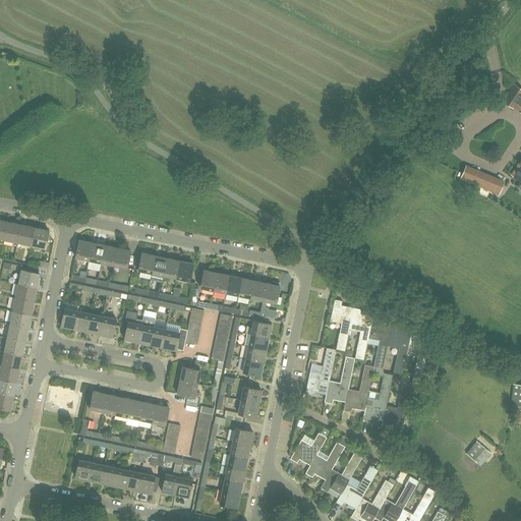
[(520,90),(514,84),(503,101),(513,108),(514,107),(520,112),(520,90)]
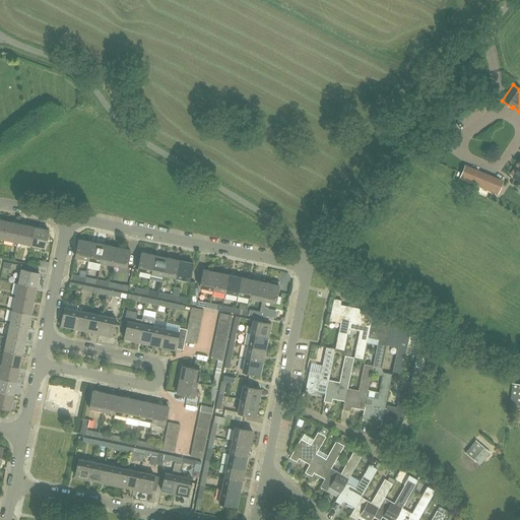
[(519,159),(511,174),(516,178),(515,179),(519,181),(519,159)]
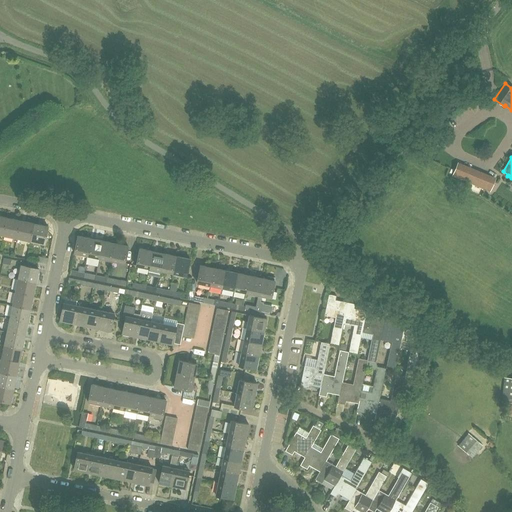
[(457,165),(452,176),(490,191),(495,180),(457,165)]
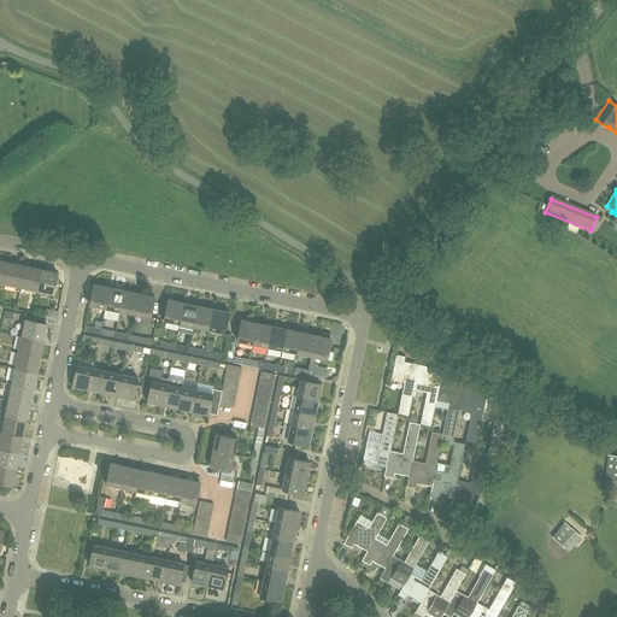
[(21,288),(25,266),(10,263),(5,285),(21,288)]
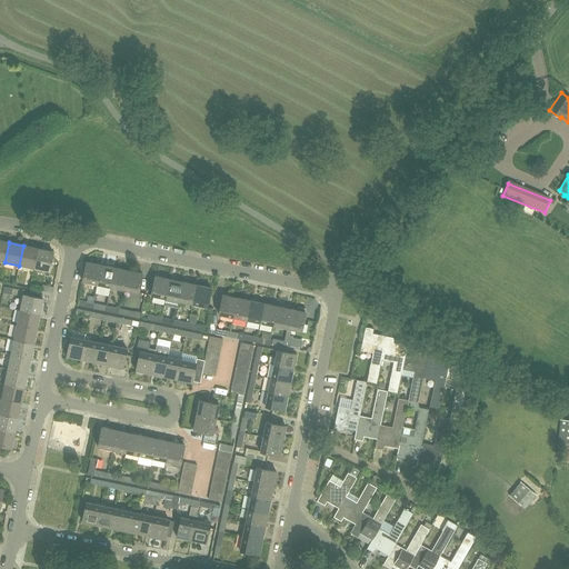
[(33,268),(38,248),(23,246),(19,266),(33,268)]
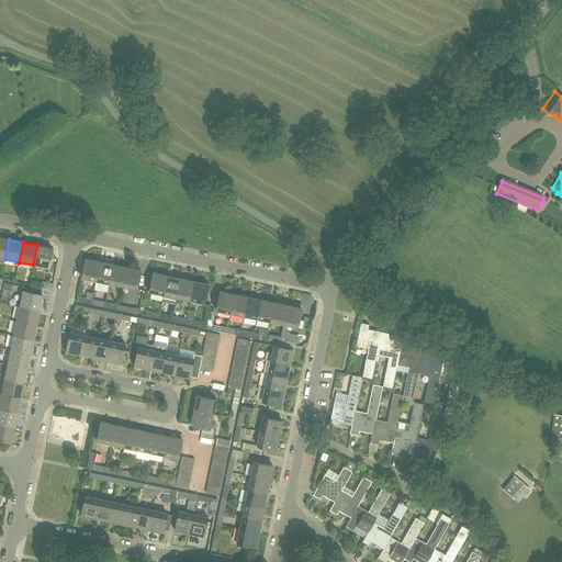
[(37,245),(33,265),(48,268),(53,248),(37,245)]
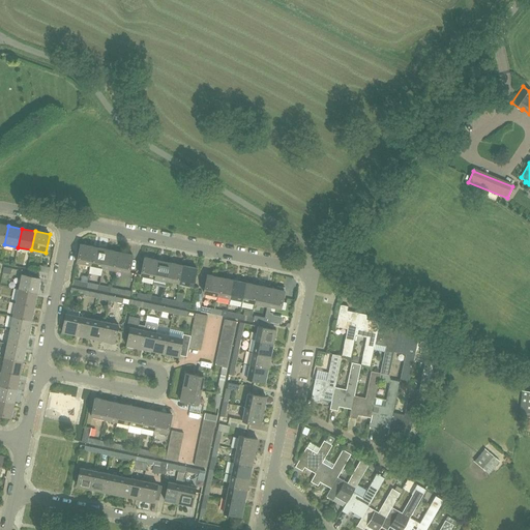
[(90,265),(94,246),(81,243),(77,262),(90,265)]
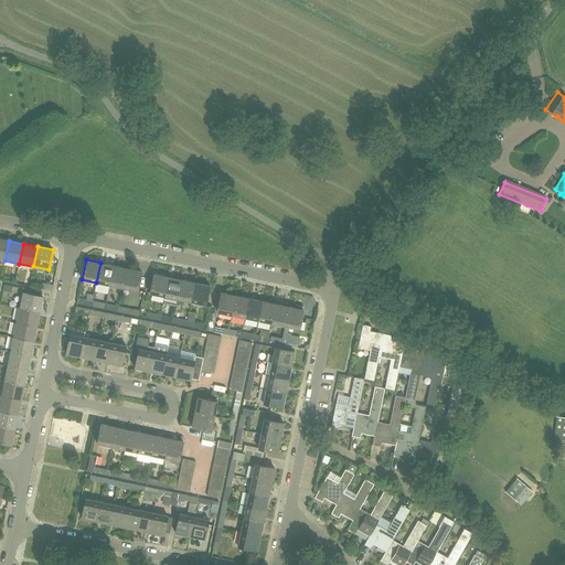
[(109,285),(114,266),(100,263),(96,283),(109,285)]
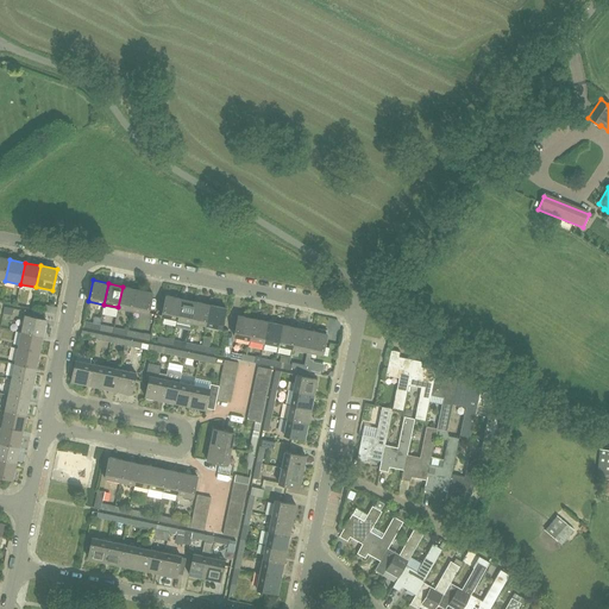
[(132,311),(137,289),(123,287),(118,307),(132,311)]
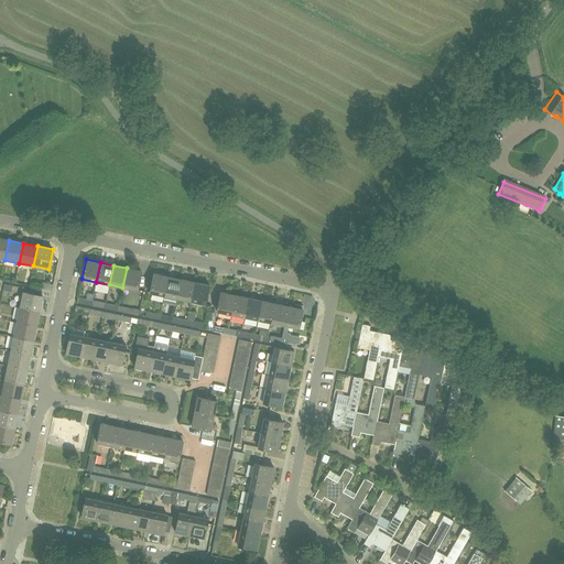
[(127,268),(122,288),(137,291),(141,271),(127,268)]
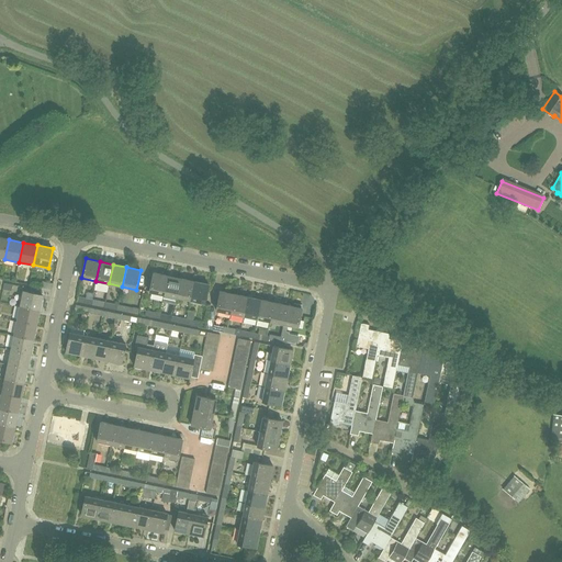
[(164,295),(168,276),(153,272),(149,292),(164,295)]
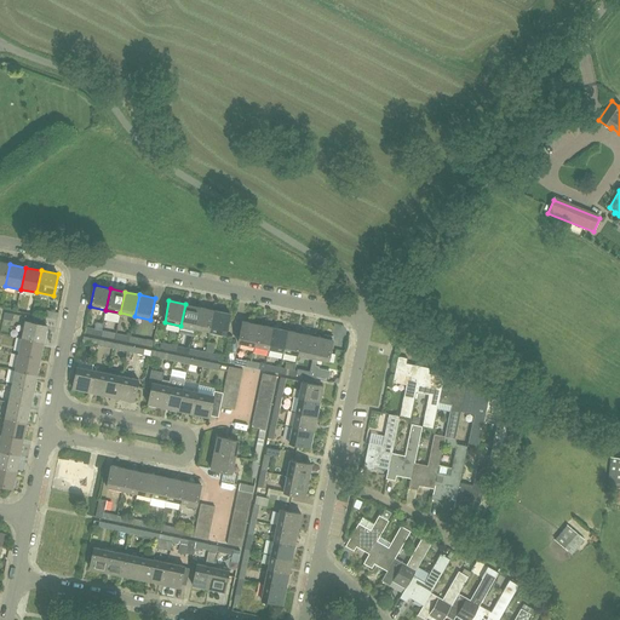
[(195,328),(200,308),(185,304),(181,326),(195,328)]
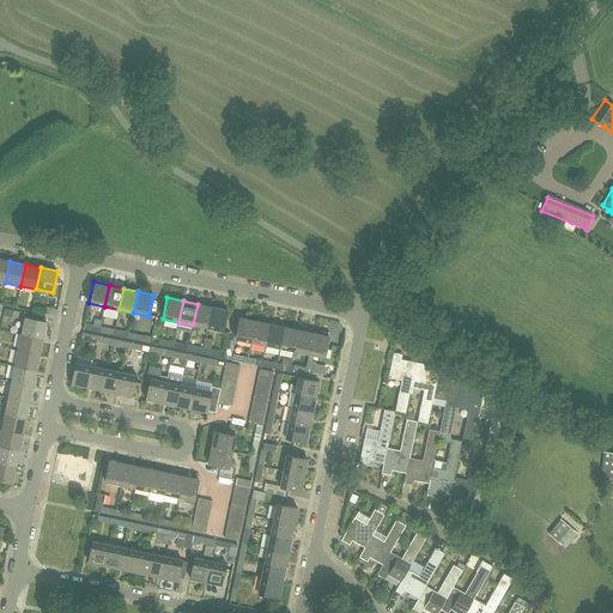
[(207,328),(212,307),(198,304),(193,325),(207,328)]
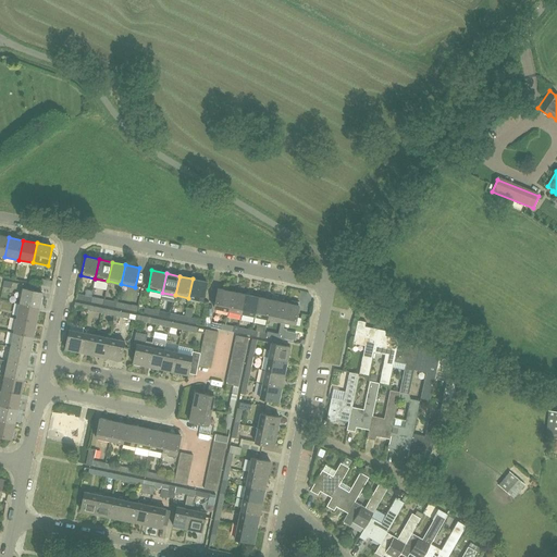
[(193,279),(188,298),(202,301),(207,282),(193,279)]
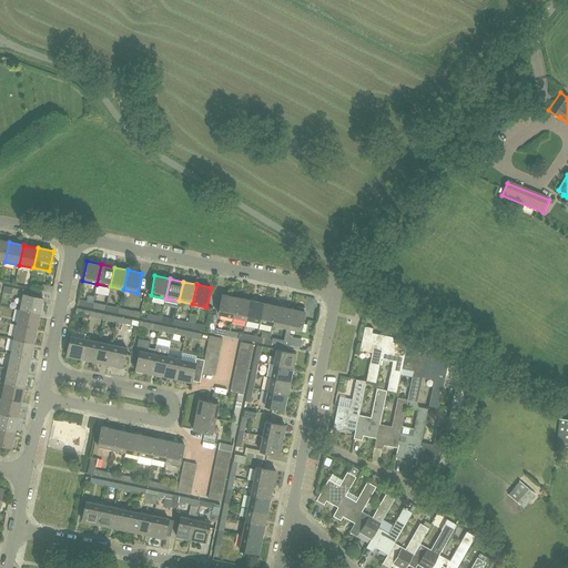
[(20,310),(40,314),(43,298),(23,294),(20,310)]
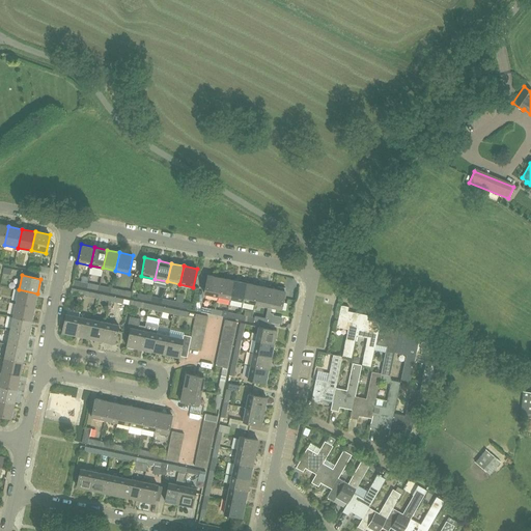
[(218,297),(222,278),(207,275),(204,294),(218,297)]
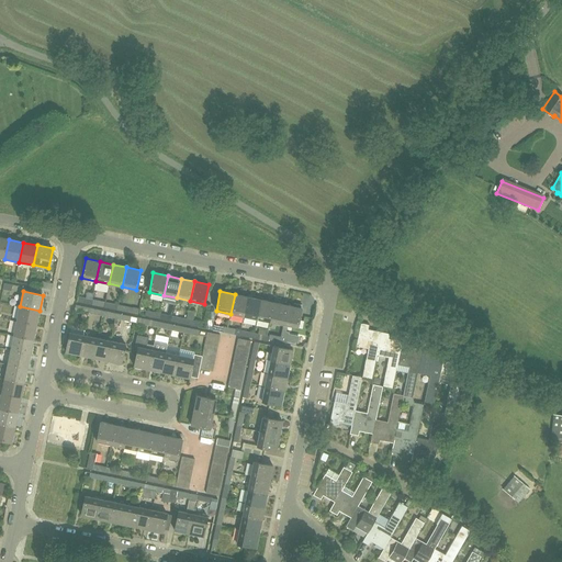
[(244,316),(248,296),(235,294),(231,314),(244,316)]
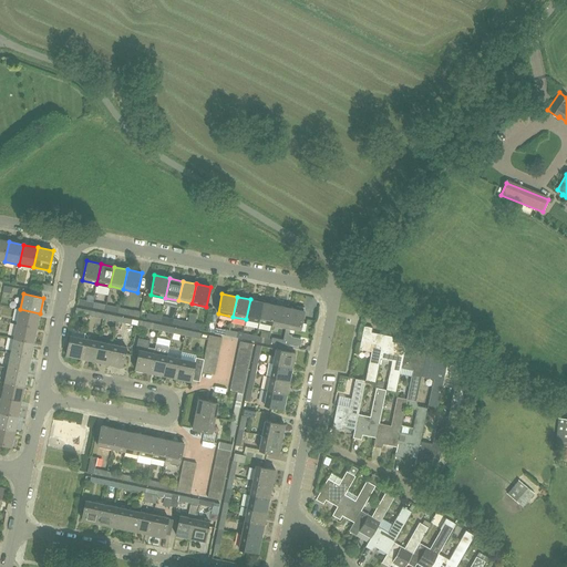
[(259,322),(263,302),(250,299),(246,319),(259,322)]
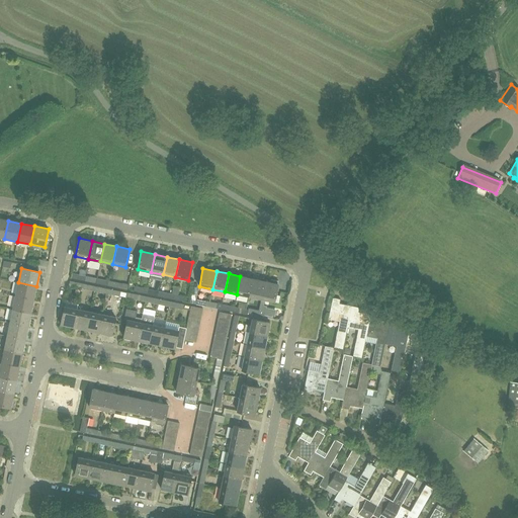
[(249,296),(252,278),(240,276),(237,294),(249,296)]
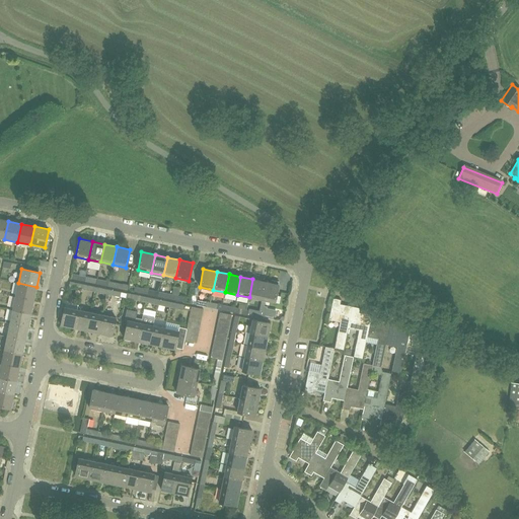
[(262,300),(265,282),(252,279),(249,297),(262,300)]
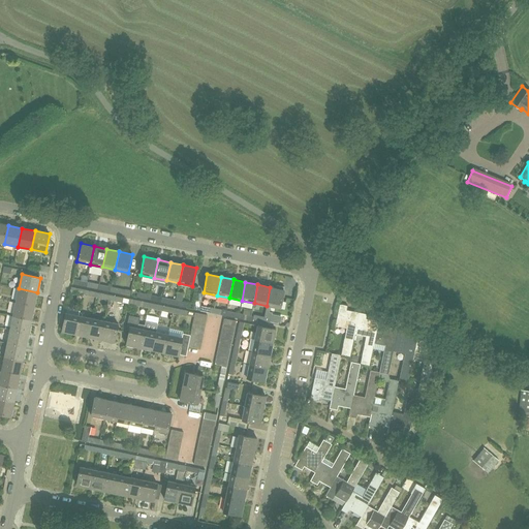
[(270,287),(267,306),(280,308),(284,290),(270,287)]
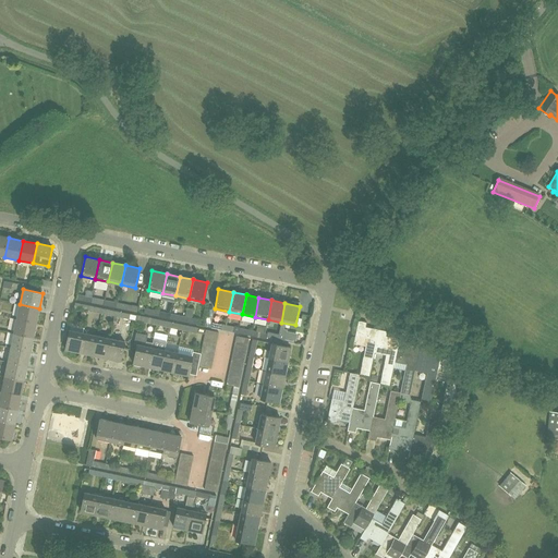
[(36,323),(39,308),(20,304),(16,318),(36,323)]
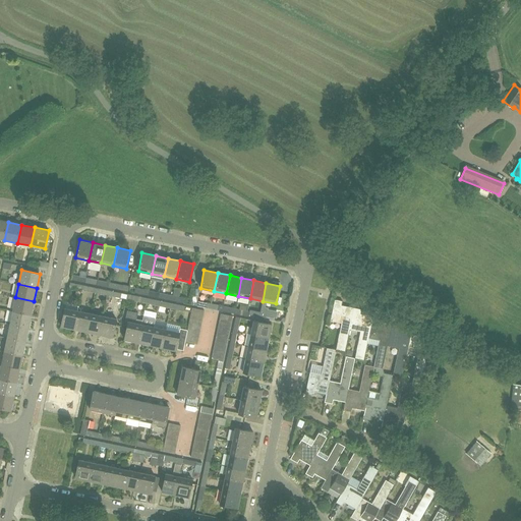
[(128,294),(121,293),(108,290),(107,295),(127,299),(128,294)]
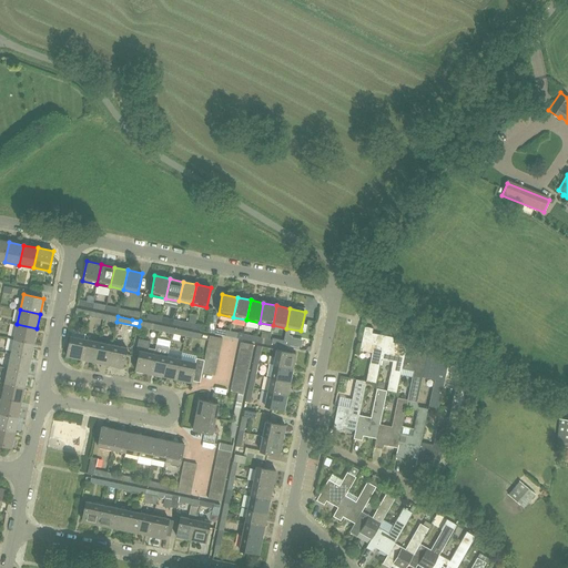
[(160,325),(145,322),(140,321),(139,326),(159,331),(160,325)]
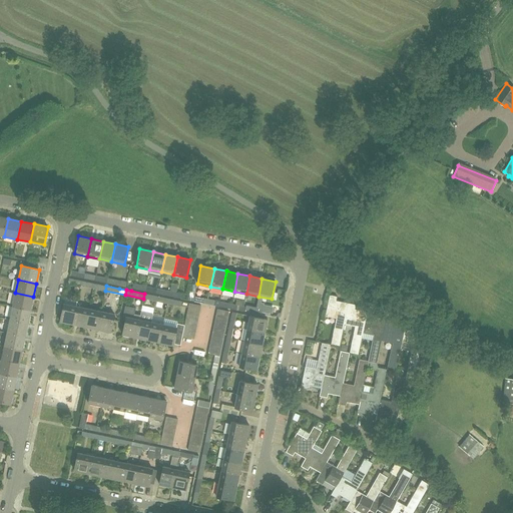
[(30,310),(33,297),(15,293),(12,306),(30,310)]
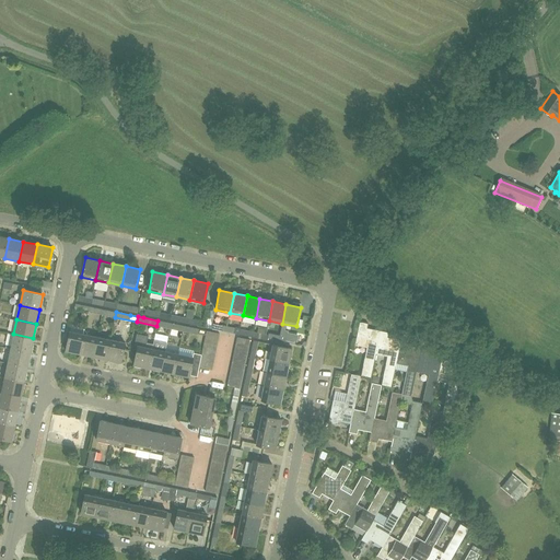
[(375,354),(381,330),(368,328),(368,324),(360,322),(354,345),(366,348),(361,376),(371,378),(375,354)]
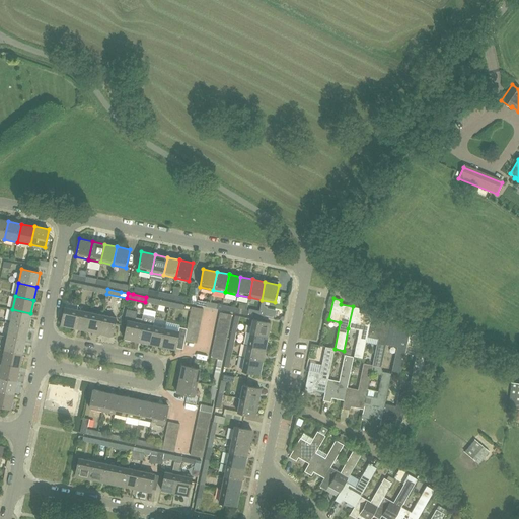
[(367,337),(371,315),(359,312),(360,308),(353,306),(348,328),(359,330),(354,357),(362,359),(367,337)]
